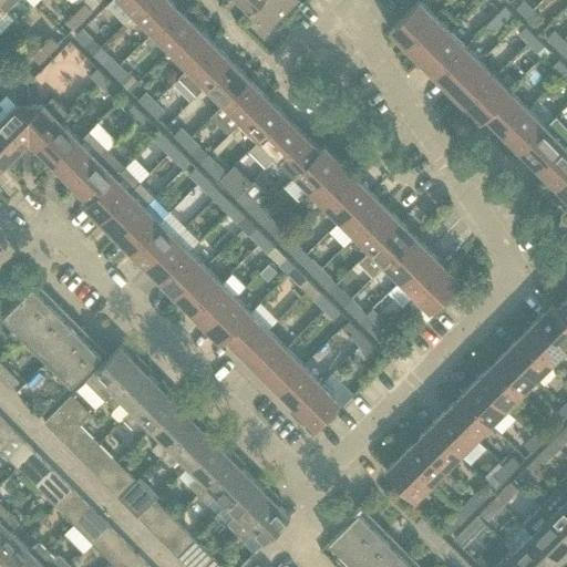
[(0,0),(0,4),(6,11),(16,0),(0,0)]
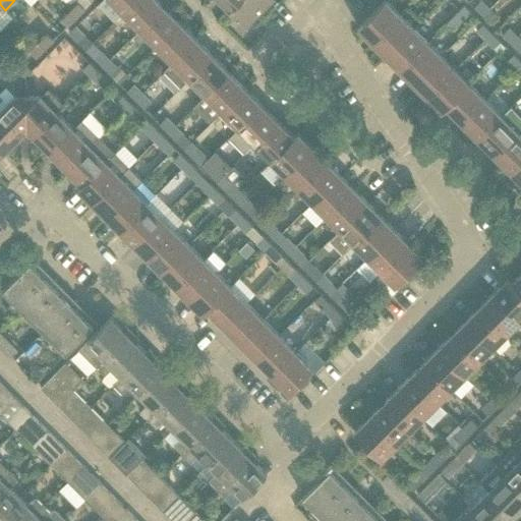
[(102,0),(97,5),(114,22),(123,14),(136,0),(102,0)]
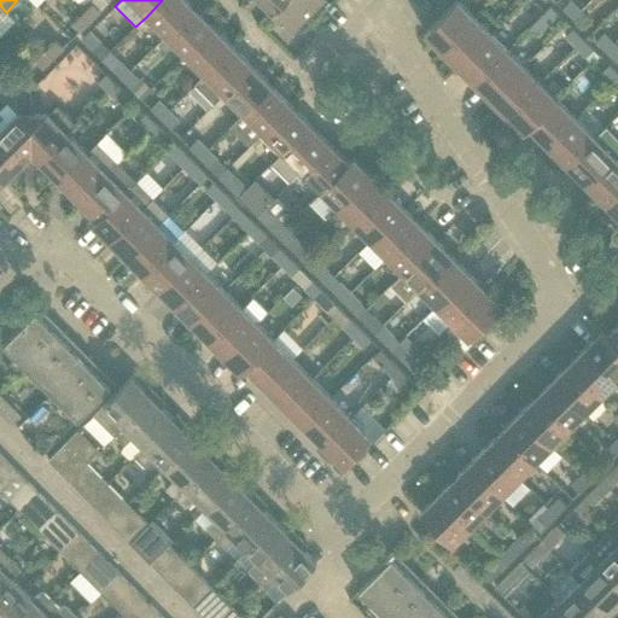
[(162,0),(146,17),(165,36),(193,9),(184,0),(162,0)]
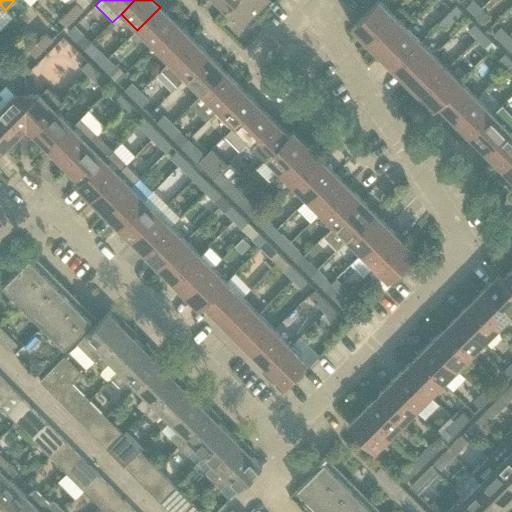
[(215,0),(225,10),(234,0),(215,0)]
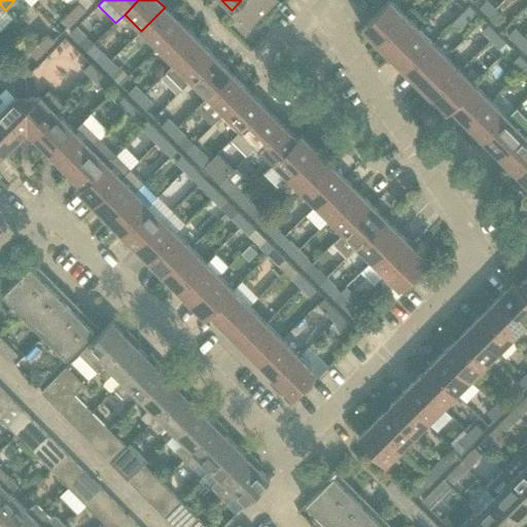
[(241,0),(232,10),(248,27),(274,0),(241,0)]
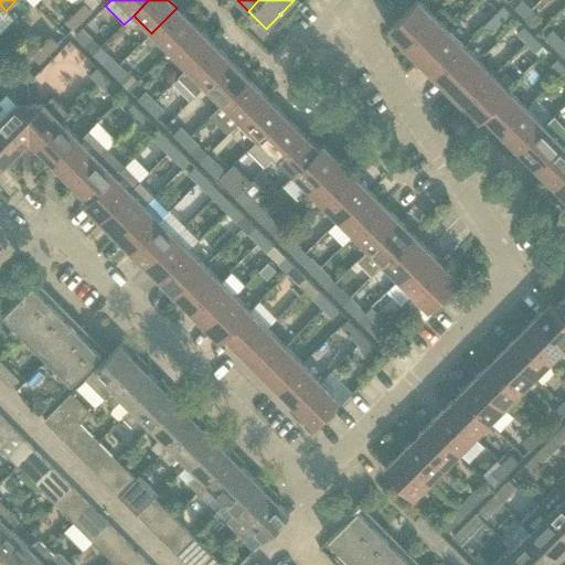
[(387,30),(403,45),(433,16),(417,0),(387,30)]
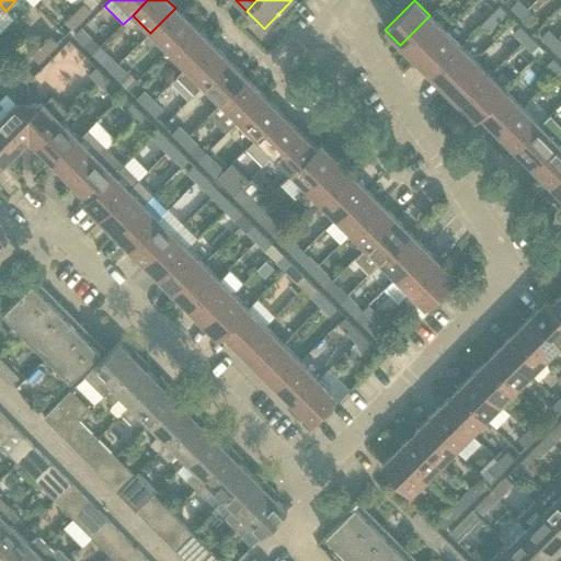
[(517,0),(511,8),(512,9),(519,16),(527,10),(518,1),(517,0)]
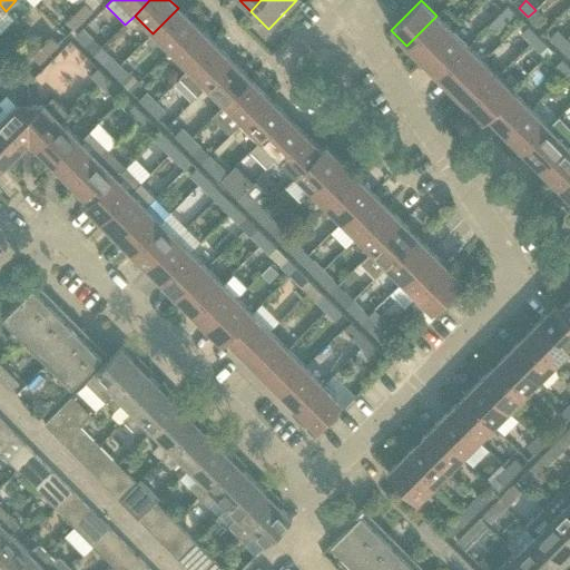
[(84,5),(76,12),(82,19),(90,10),(84,5)]
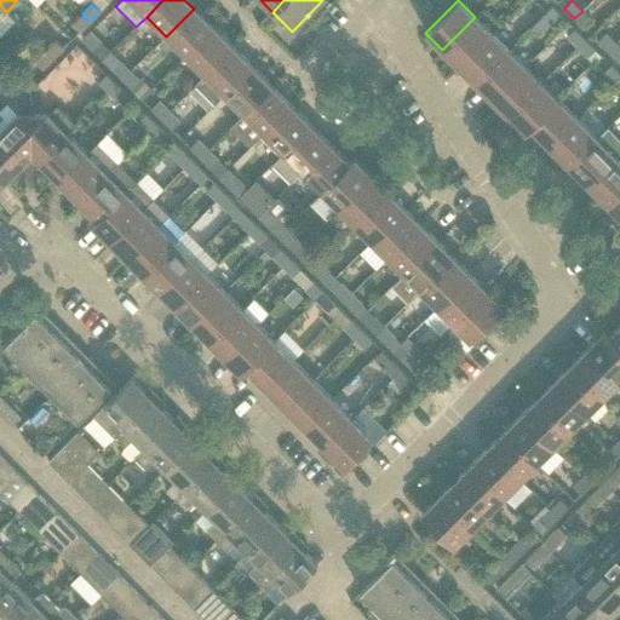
[(541,17),(549,26),(560,15),(552,7),(541,17)]
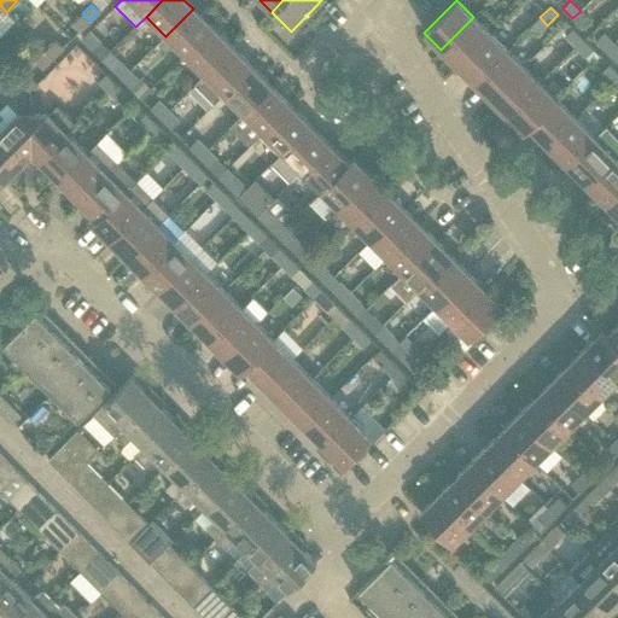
[(165,36),(185,56),(213,28),(193,9),(165,36)]
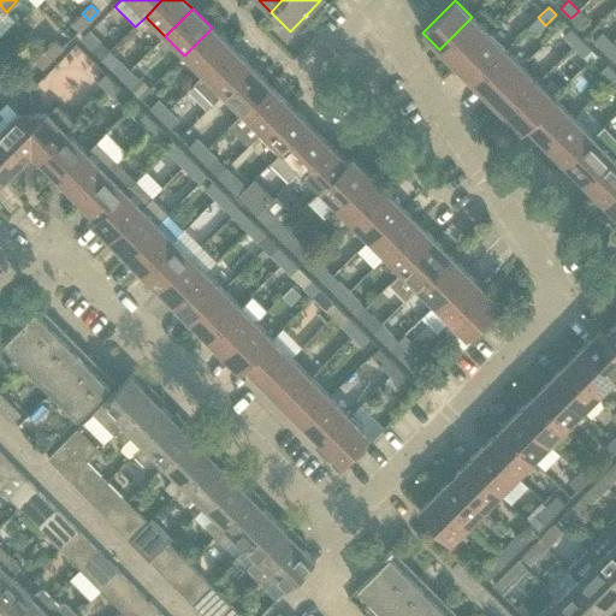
[(579,11),(570,18),(580,28),(588,21),(579,11)]
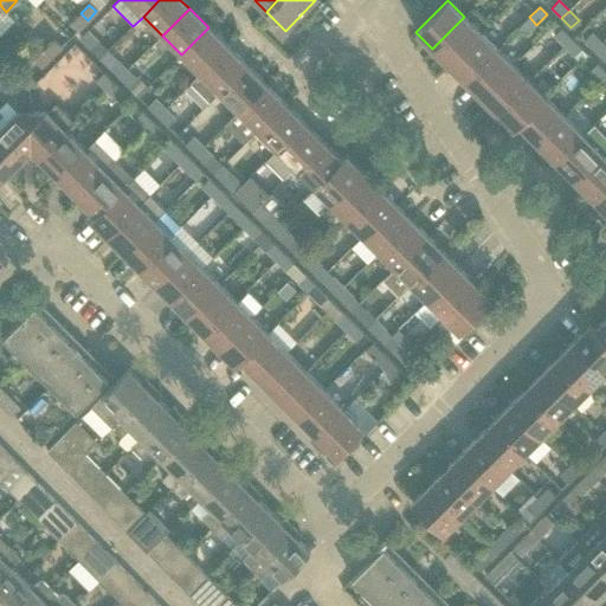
[(81,13),(70,24),(77,31),(88,20),(81,13)]
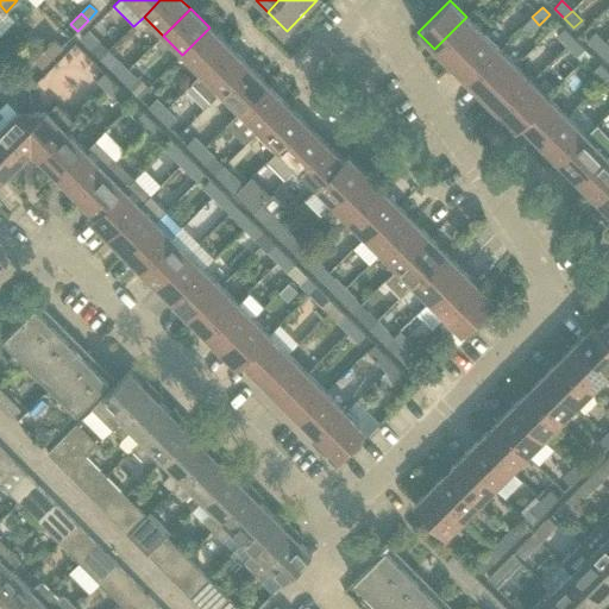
[(434,49),(451,66),(483,33),(466,17),(434,49)]
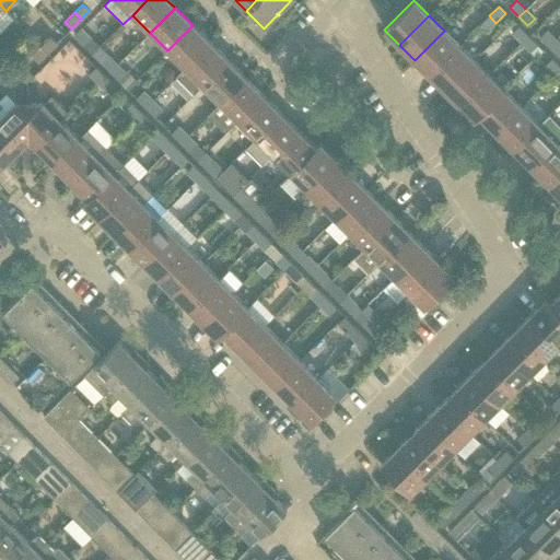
[(496,23),(489,15),(479,25),(487,32),(496,23)]
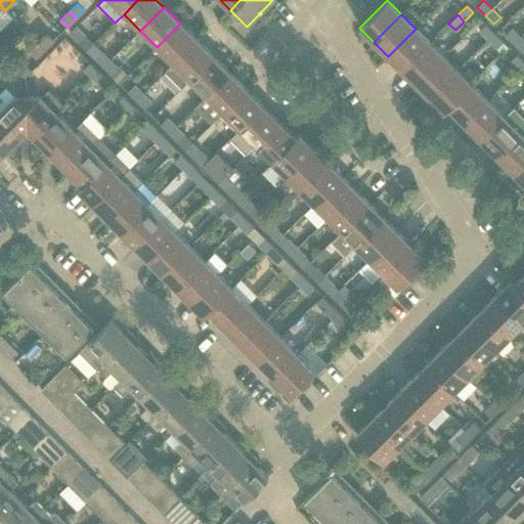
[(157,47),(173,63),(197,40),(180,24),(157,47)]
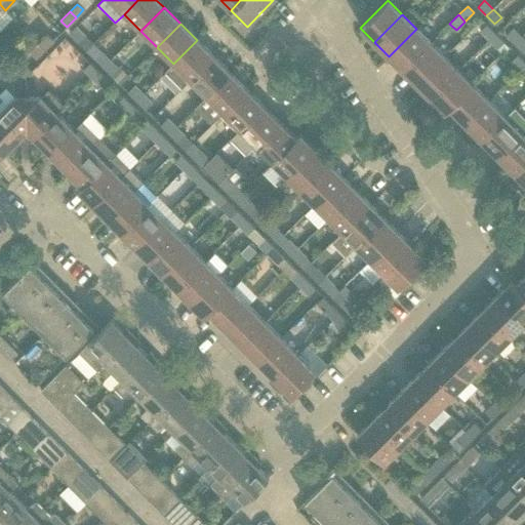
[(488,40),(495,34),(486,25),(480,32),(488,40)]
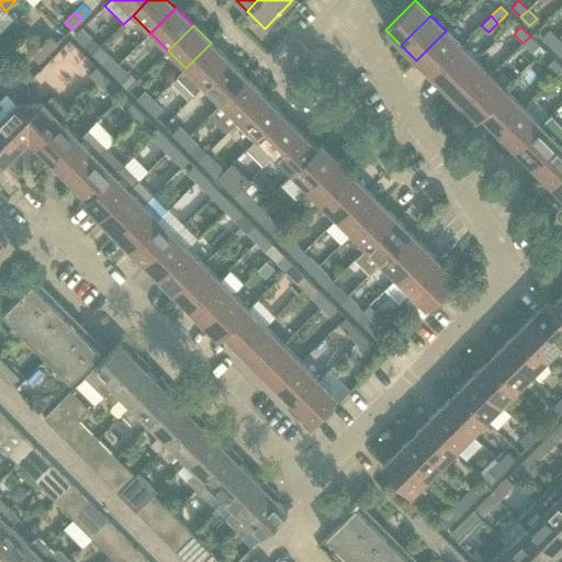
[(82,27),(74,36),(83,45),(91,37),(82,27)]
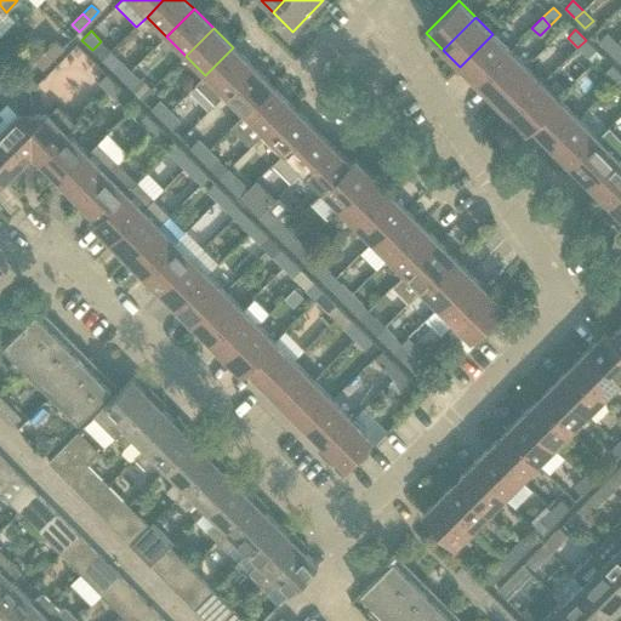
[(460,67),(476,84),(508,51),(493,34),(460,67)]
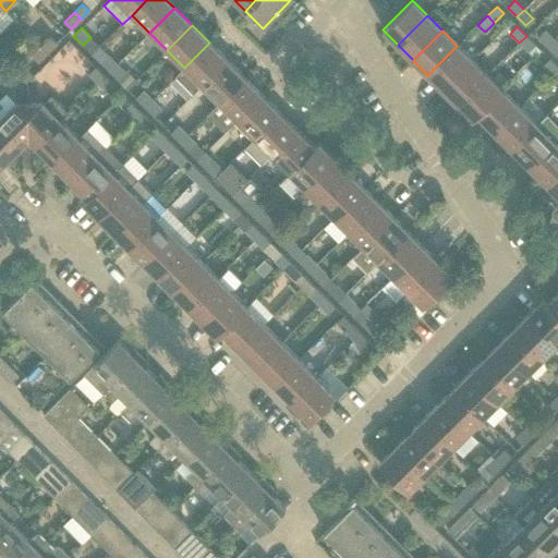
[(545,31),(538,37),(540,38),(542,40),(547,46),(554,38),(546,32),(545,31)]
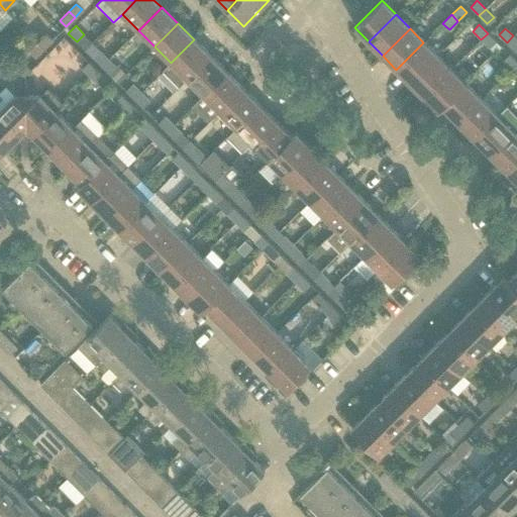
[(488,33),(481,39),(490,48),(496,41),(488,33)]
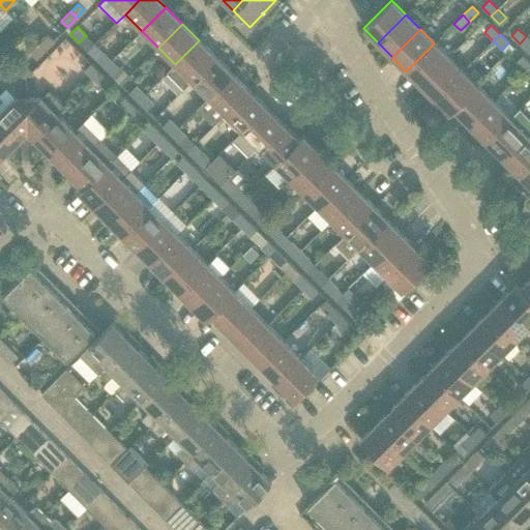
[(46,35),(38,42),(39,45),(45,50),(53,41),(48,36),(46,35)]
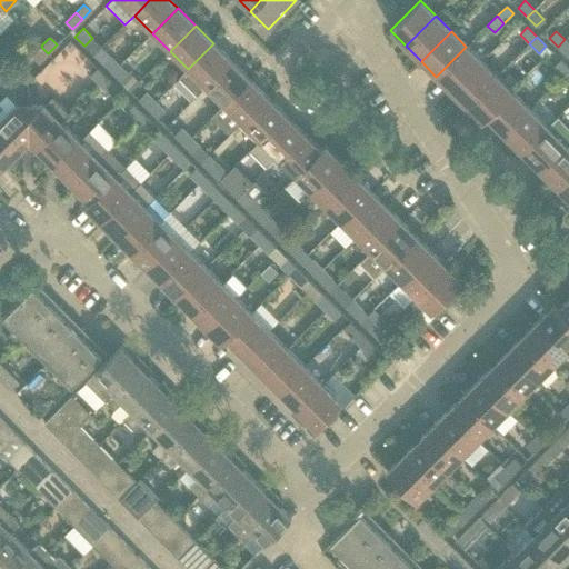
[(568,43),(565,39),(558,47),(567,56),(568,53),(568,43)]
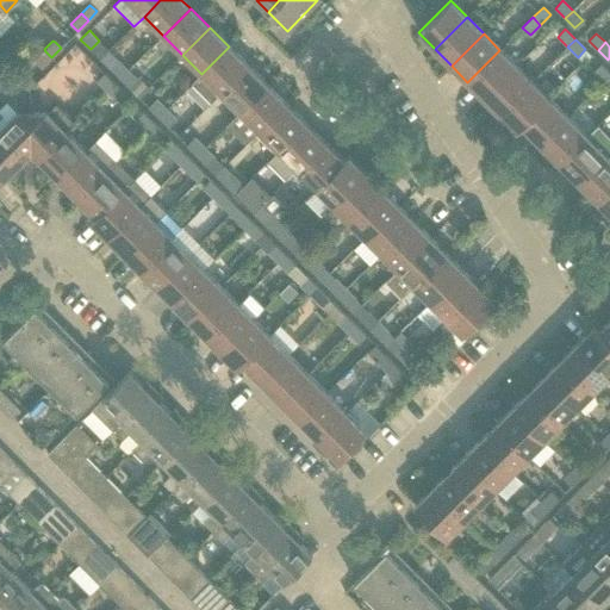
[(201,74),(192,83),(211,103),(221,93),(248,66),(229,47),(201,74)]
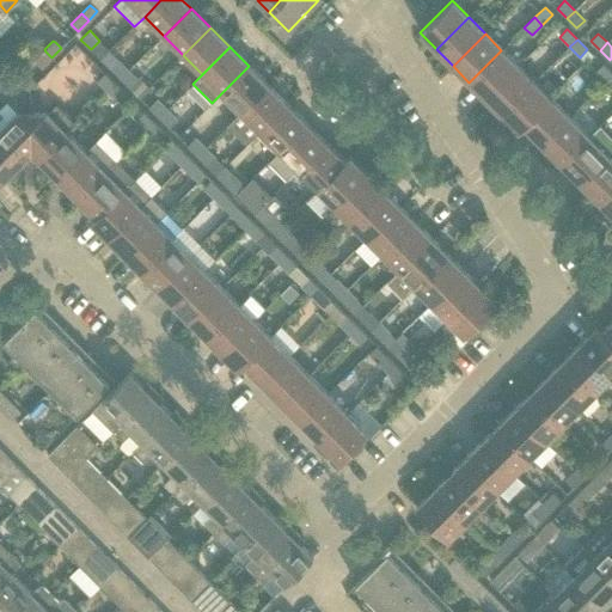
[(44,49),(34,61),(35,62),(41,68),(51,57),(46,51),(44,49)]
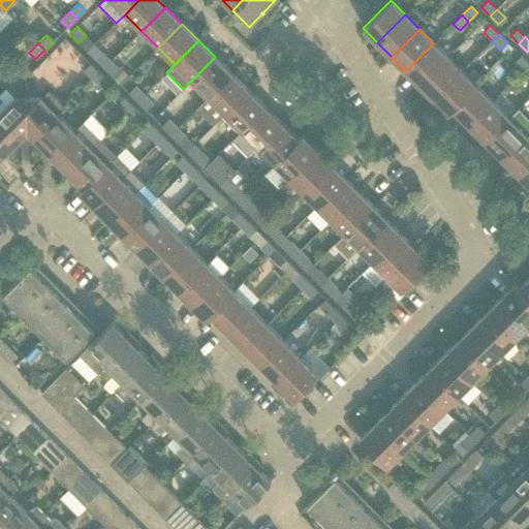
[(405,71),(419,85),(447,57),(433,43),(405,71)]
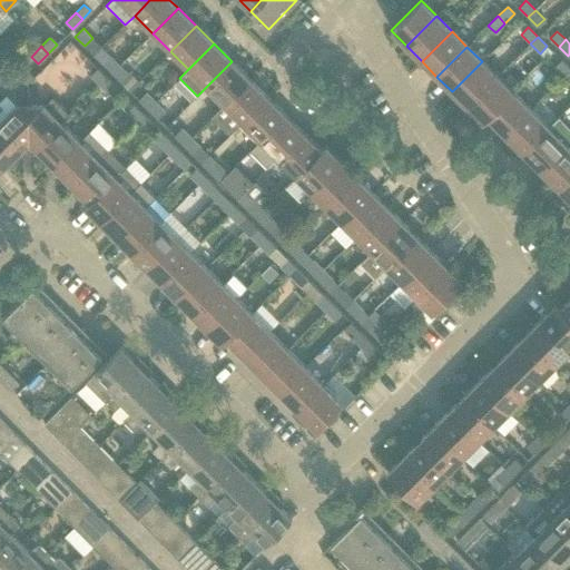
[(111,58),(104,65),(111,74),(119,66),(111,58)]
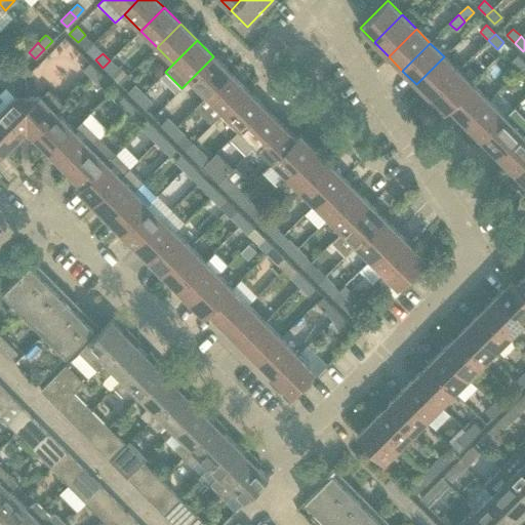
[(519,71),(524,65),(524,63),(517,55),(511,62),(519,71)]
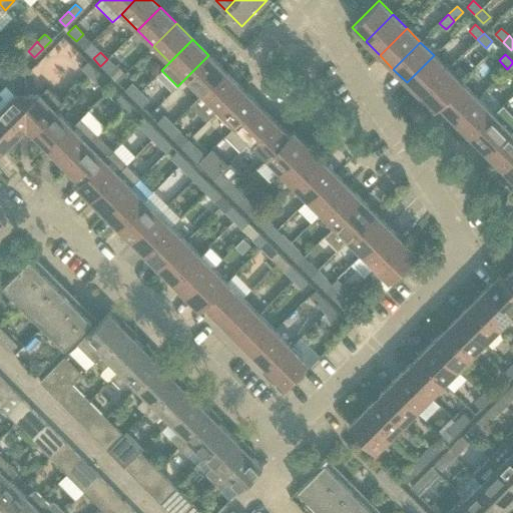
[(185,78),(201,94),(224,71),(208,55),(185,78)]
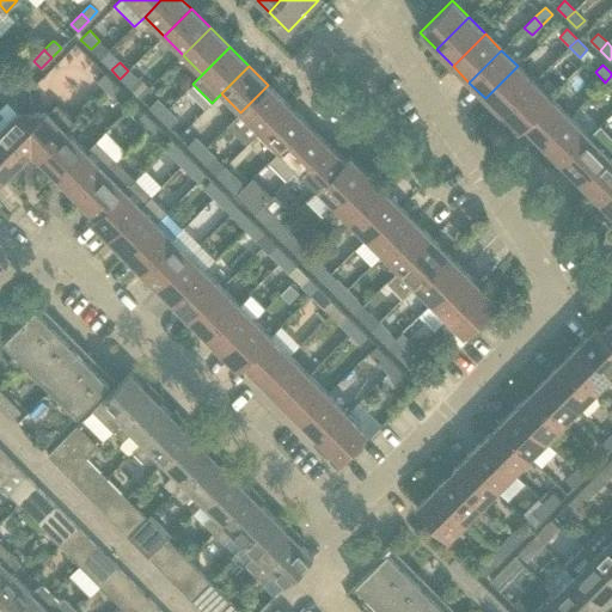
[(485,98),(502,115),(533,83),(518,66),(485,98)]
